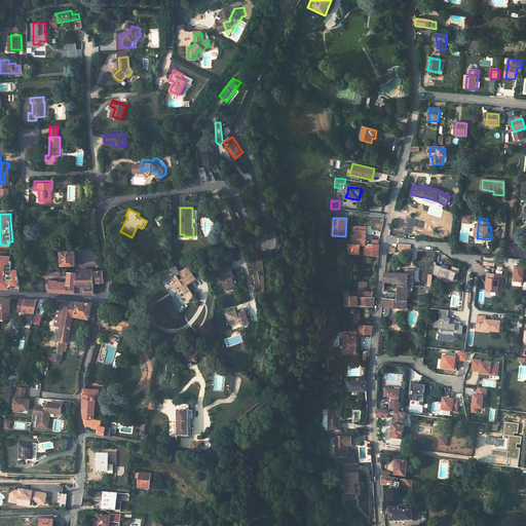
[(366,227),(355,226),(354,235),(351,235),(351,245),(362,246),(365,246),(365,245),(366,227)]
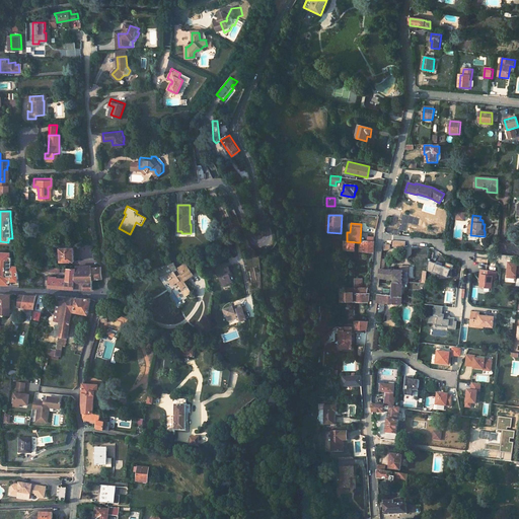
[(347,241),(345,241),(345,250),(356,251),(357,242),(347,241)]
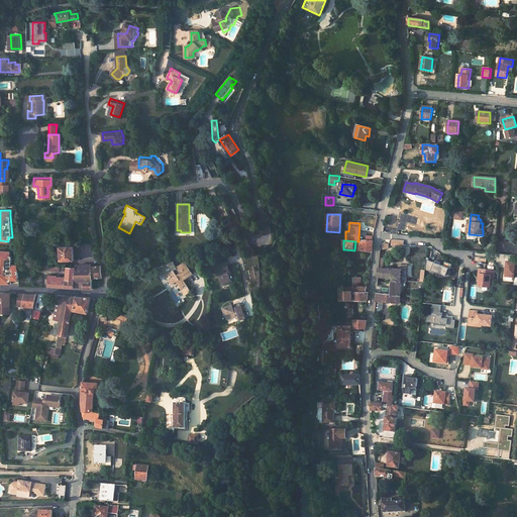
[(367,240),(358,240),(358,241),(358,250),(373,252),(373,245),(374,241),(373,241),(367,240)]
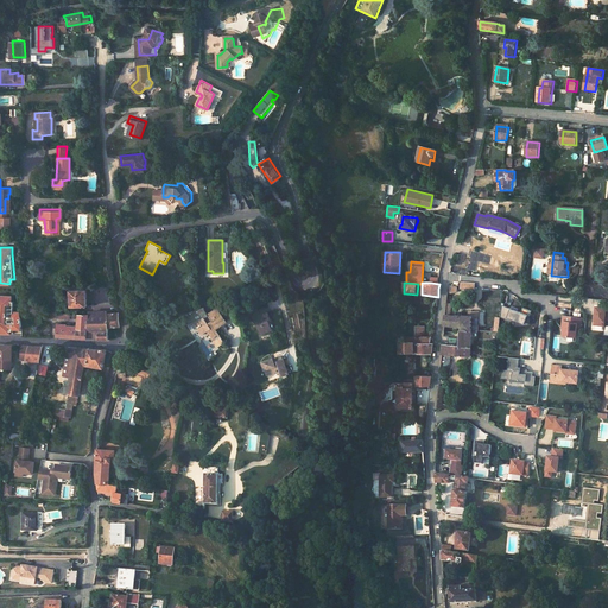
[(70,287),(71,304),(82,304),(82,309),(88,309),(87,290),(90,290),(90,287),(70,287)]
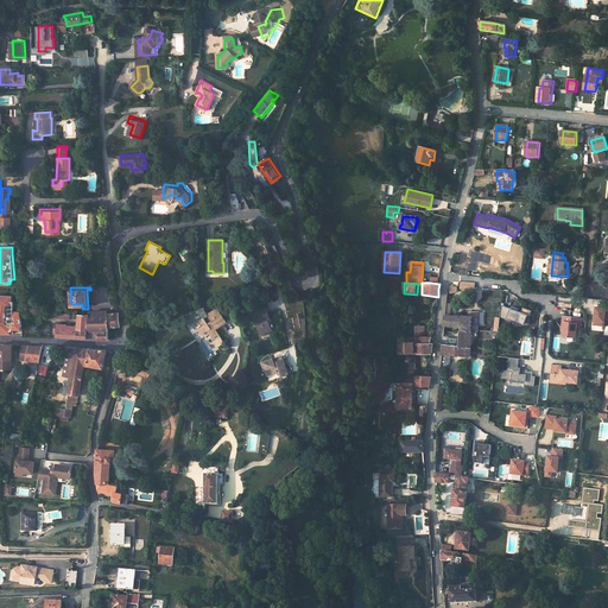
[(0,331),(13,333),(13,329),(13,323),(21,323),(20,311),(13,311),(14,301),(11,301),(11,296),(0,295),(0,331)]
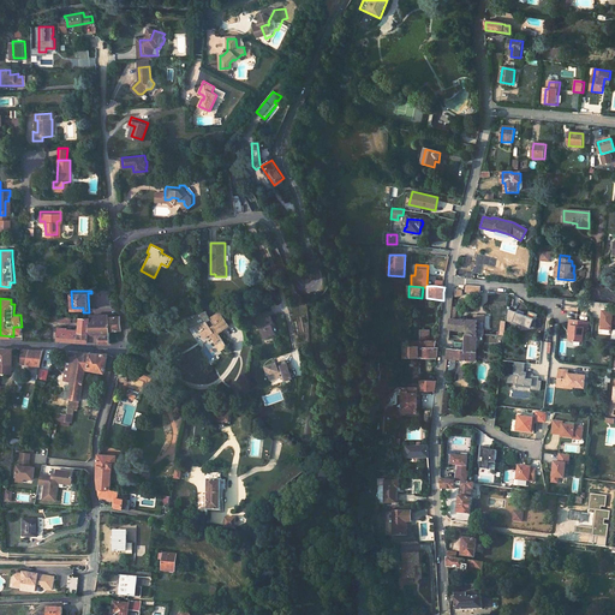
[(269,312),(257,318),(266,339),(275,335),(272,324),(274,323),(269,312)]
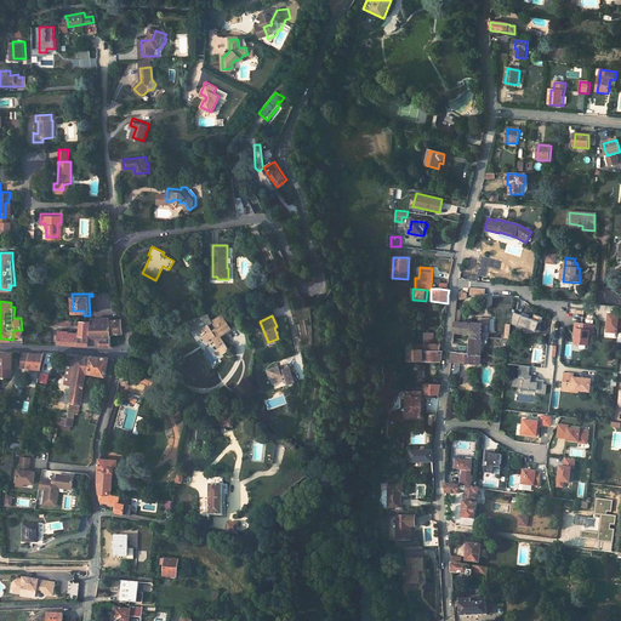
[(110,317),(92,318),(90,334),(100,335),(101,336),(109,336),(110,330),(110,317)]
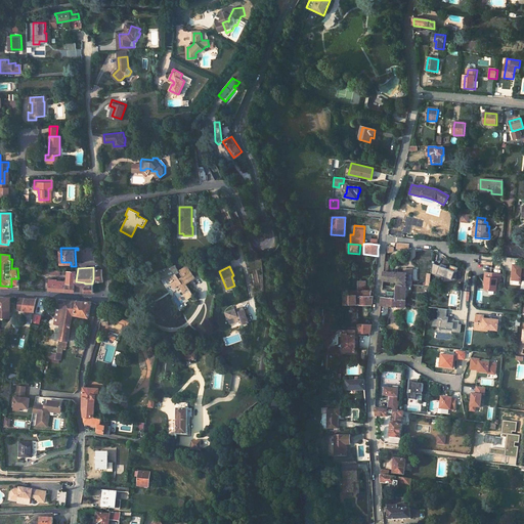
[(102,267),(93,267),(93,278),(103,278),(102,267)]
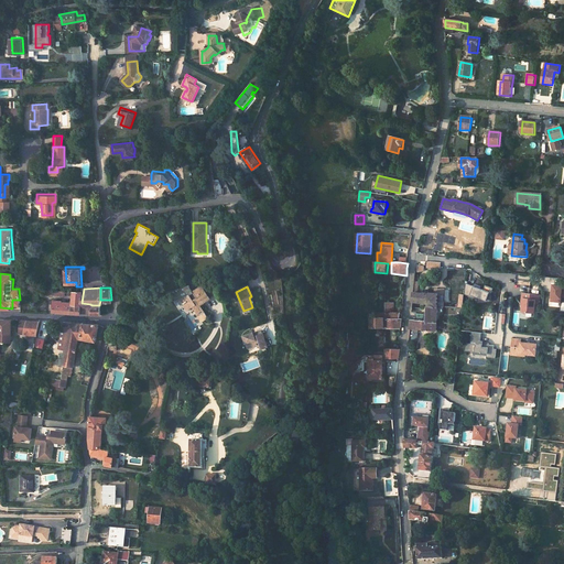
[(46,289),(46,294),(66,293),(66,291),(72,291),(72,292),(74,293),(73,300),(62,300),(62,299),(53,299),(53,310),(80,312),(82,303),(84,289),(55,289),(46,289)]
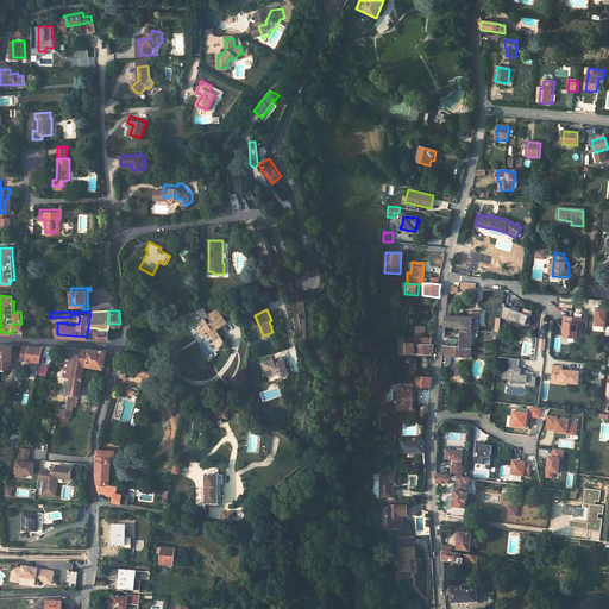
[(203,322),(192,324),(196,332),(198,331),(201,338),(205,336),(211,346),(218,343),(214,334),(226,327),(218,313),(207,319),(211,326),(207,328),(203,322)]
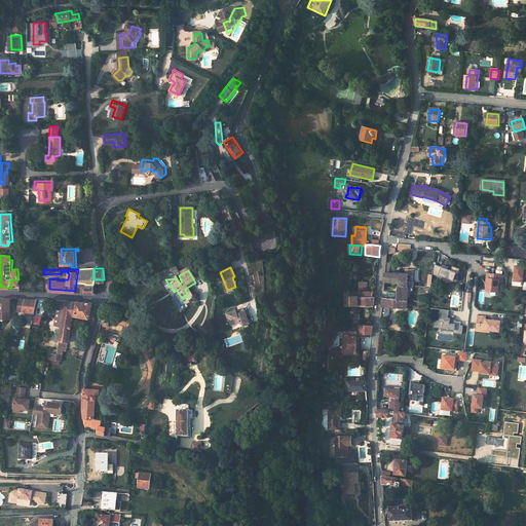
[(385,273),(384,283),(399,284),(399,286),(408,286),(409,274),(398,273),(398,274),(385,273)]
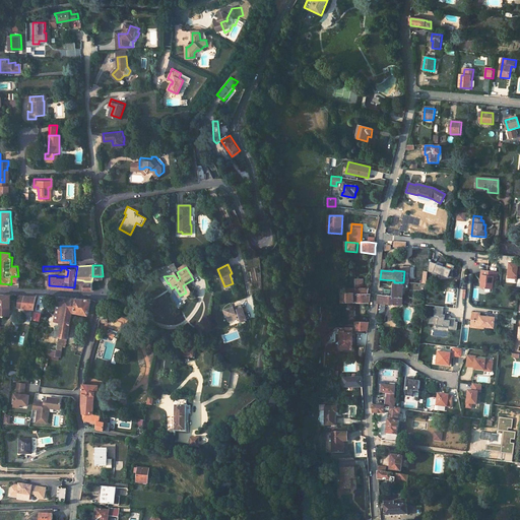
[(497,281),(498,272),(481,270),(481,275),(480,280),(481,280),(481,282),(481,288),(493,289),(494,281),(497,281)]
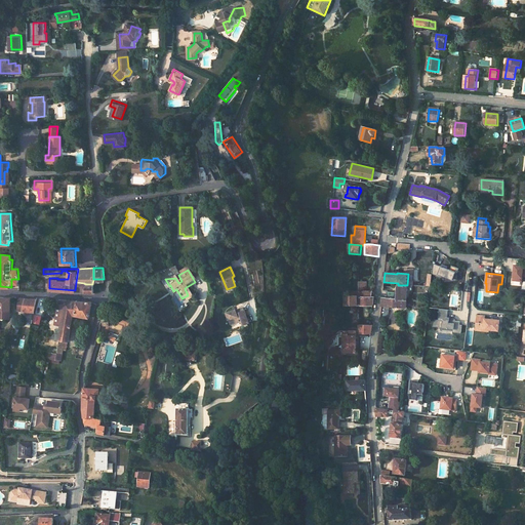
[(104,279),(93,279),(92,284),(94,291),(105,291),(104,279)]
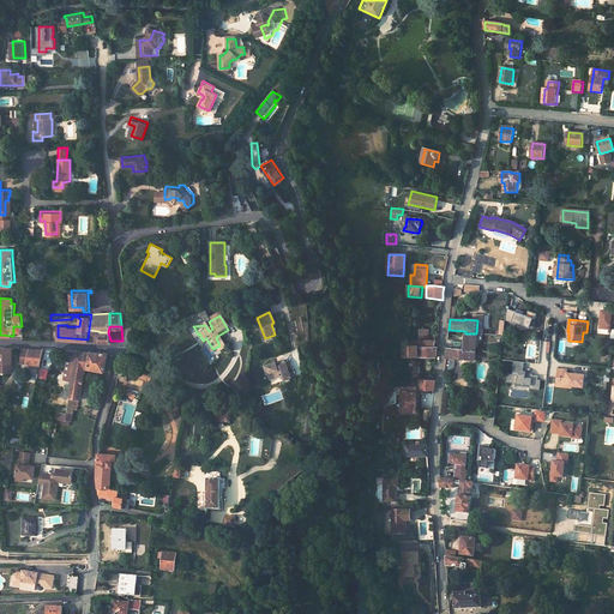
[(98,331),(89,330),(88,339),(97,341),(98,331)]
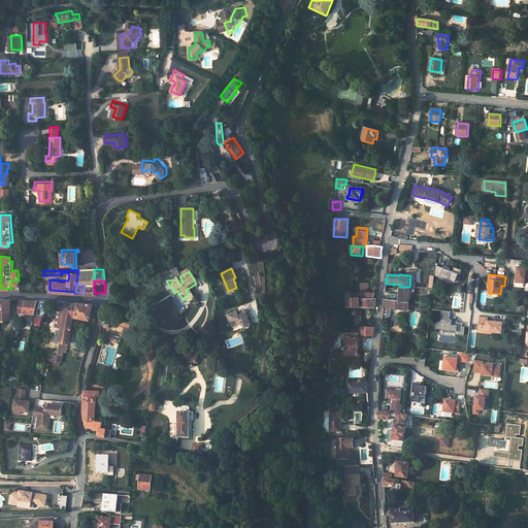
[(400,287),(399,301),(409,302),(409,287),(400,287)]
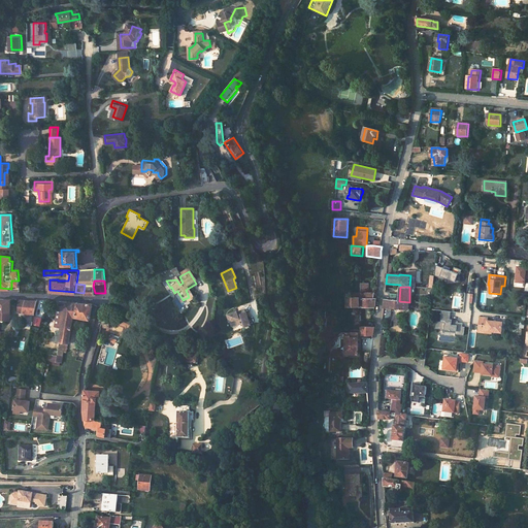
[(353,297),(343,297),(343,305),(344,305),(345,306),(347,308),(348,308),(348,305),(359,305),(359,308),(375,308),(376,299),(361,299),(361,297),(353,297)]
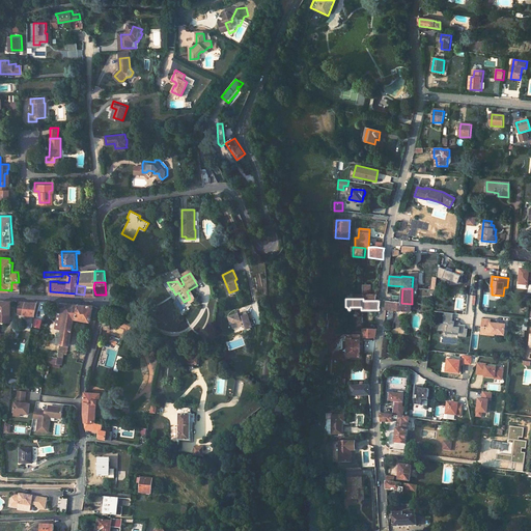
[(11,303),(0,302),(0,322),(10,323),(11,303)]
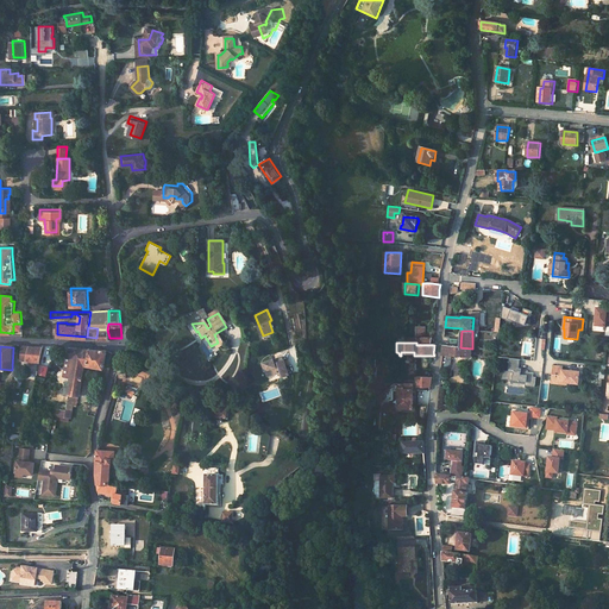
[(449,346),(444,346),(443,356),(451,356),(458,356),(463,357),(471,357),(472,349),(460,347),(457,347),(449,346)]
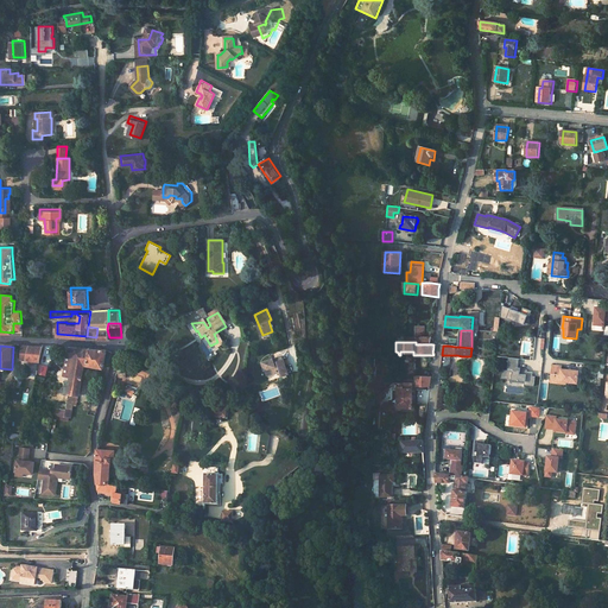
[(23,347),(21,358),(27,359),(26,361),(27,361),(31,362),(30,365),(35,365),(36,362),(39,362),(43,348),(23,347)]
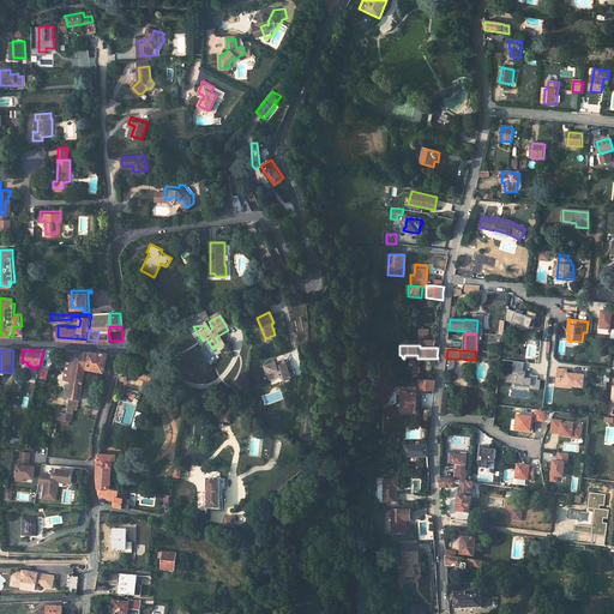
[(77,353),(68,353),(67,361),(64,380),(66,381),(72,381),(77,353)]
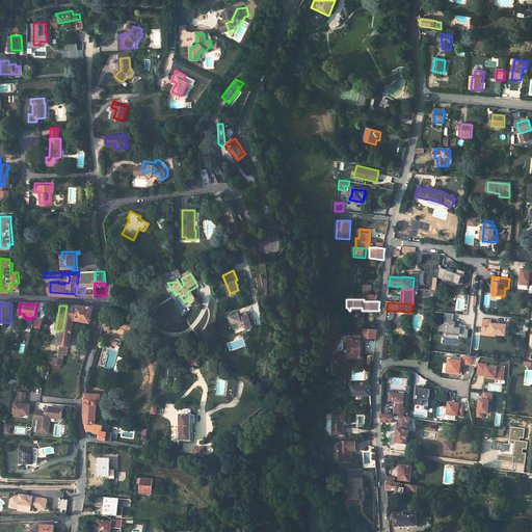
[(94,308),(67,306),(62,330),(59,345),(58,354),(57,360),(61,361),(62,355),(63,351),(68,352),(69,347),(70,347),(74,321),(90,323),(94,308)]
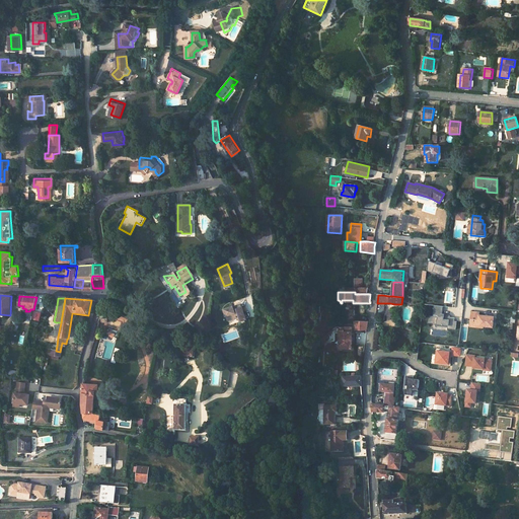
[(384,303),(377,303),(376,313),(376,316),(382,316),(383,313),(384,303)]
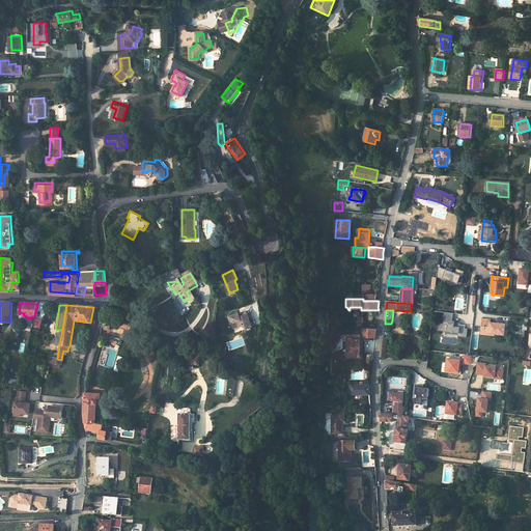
[(239,315),(229,319),(233,331),(245,327),(247,332),(253,329),(248,315),(240,318),(239,315)]
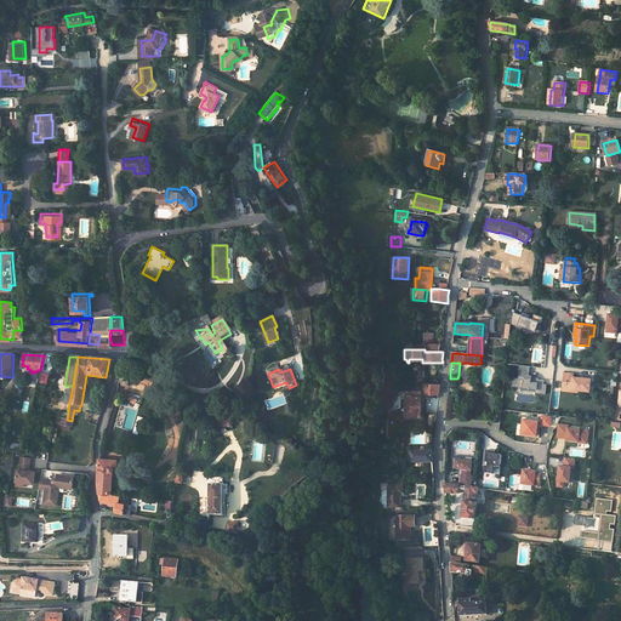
[(49,375),(41,372),(39,382),(46,385),(49,375)]
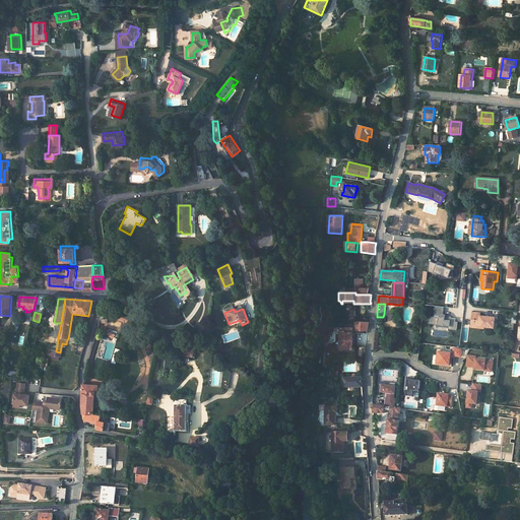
[(494,328),(495,317),(480,316),(480,314),(472,313),(471,324),(478,325),(478,326),(482,327),(484,327),(494,328)]
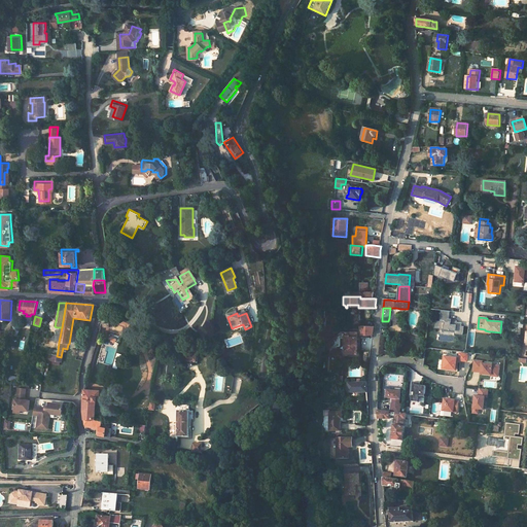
[(342,332),(329,343),(329,347),(341,347),(341,338),(345,338),(345,354),(358,354),(358,336),(371,336),(372,326),(360,326),(360,330),(360,332),(349,332),(342,332)]
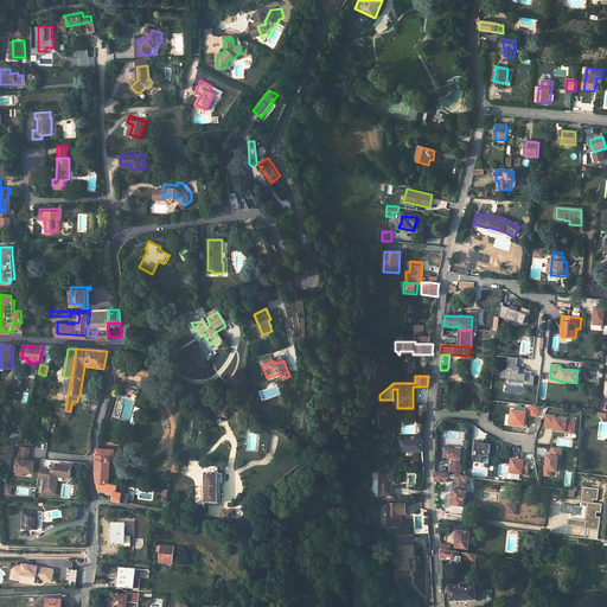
[(228,407),(215,406),(213,416),(227,417),(228,407)]
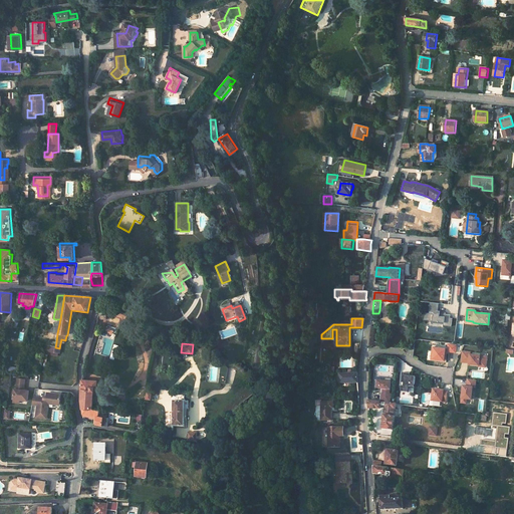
[(25,380),(17,378),(16,390),(14,390),(13,400),(27,402),(29,392),(24,391),(25,380)]
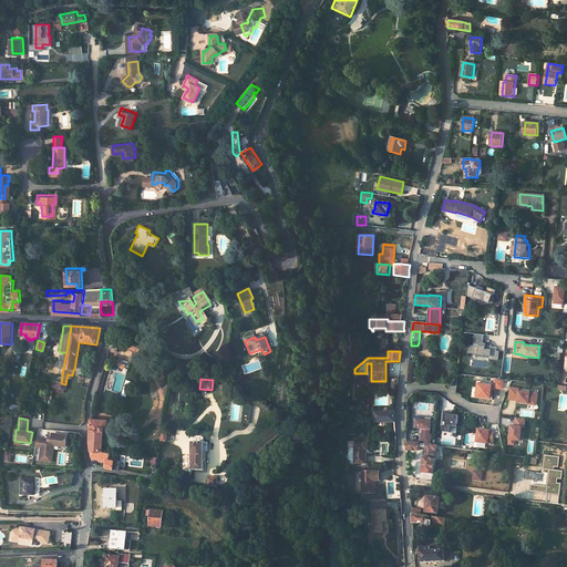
[(106,421),(91,420),(90,434),(90,443),(91,452),(102,451),(103,429),(106,429),(106,421)]
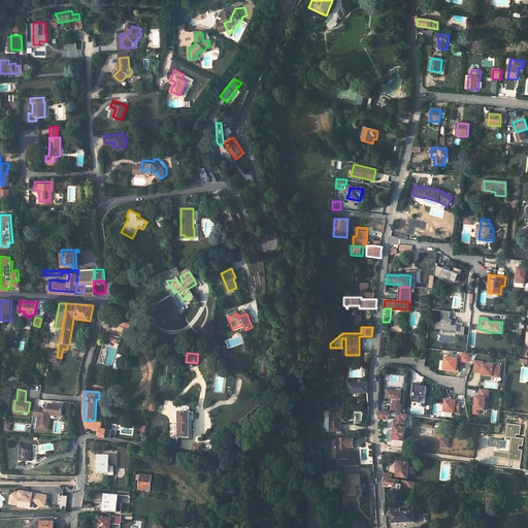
[(47,407),(44,407),(44,409),(35,408),(33,416),(37,417),(36,429),(47,430),(48,418),(46,418),(46,415),(55,416),(55,414),(61,414),(62,405),(51,404),(50,408),(47,407)]
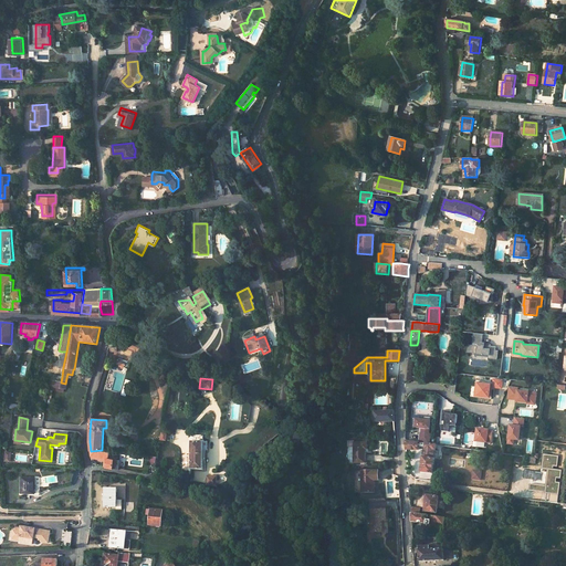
[(367,441),(355,441),(355,440),(348,440),(348,446),(355,446),(354,461),(365,462),(366,449),(367,449),(367,441)]
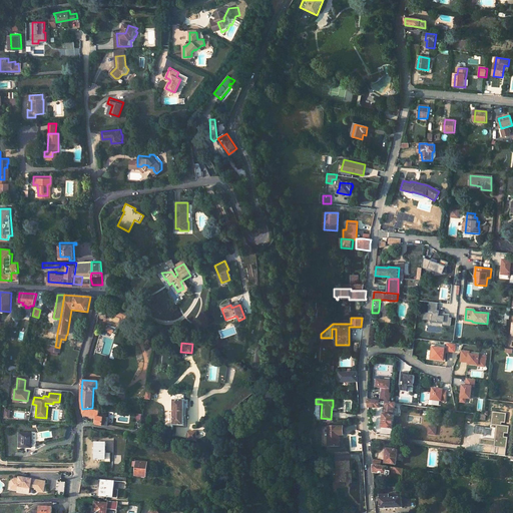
[(367,400),(368,408),(379,409),(379,402),(367,400)]
